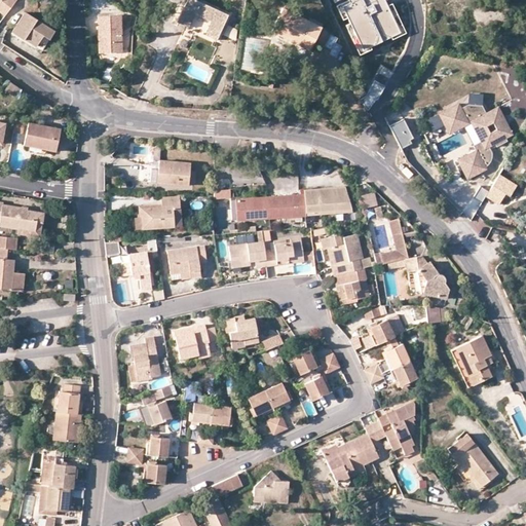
[(0,0),(0,11),(5,16),(16,1),(14,0),(0,0)]
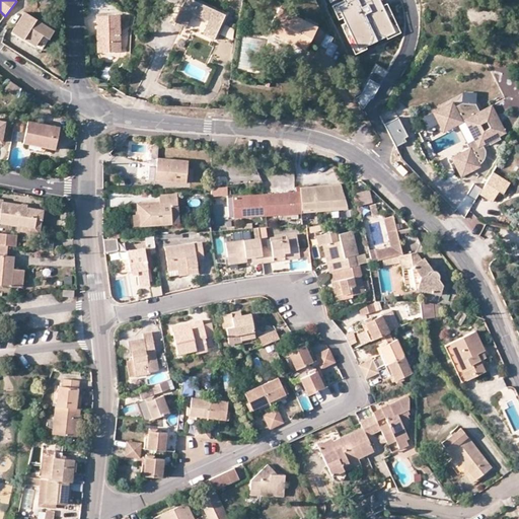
[(186,23),(190,14),(193,9),(209,16),(203,30),(214,35),(225,10),(201,0),(182,0),(174,18),(186,23)]
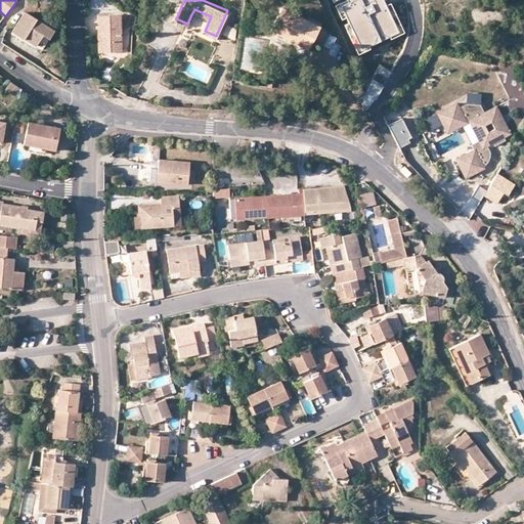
[(386,0),(335,0),(359,52),(401,33),(386,0)]
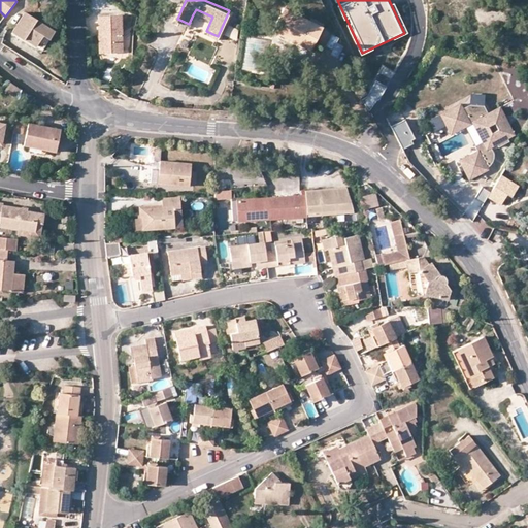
[(307,47),(318,25),(279,6),(269,28),(307,47)]
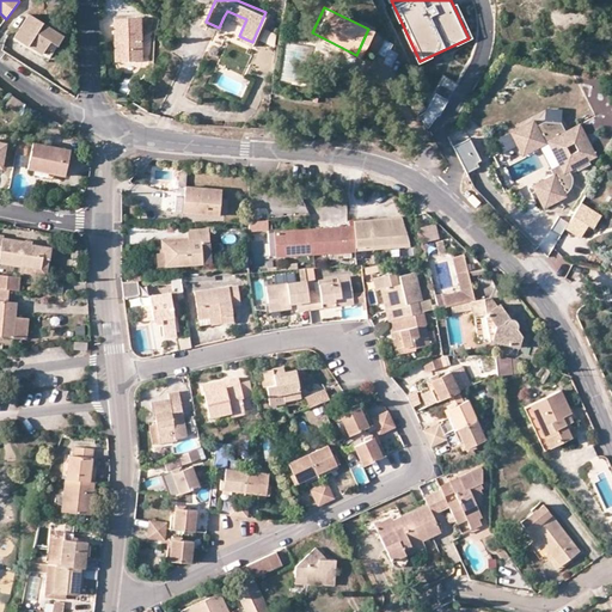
[(227,11),(224,17),(238,23),(233,34),(239,36),(246,19),(227,11)]
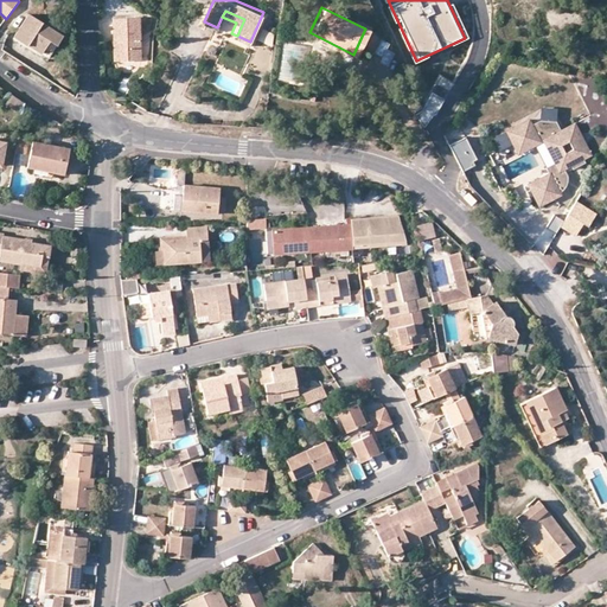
[(62,34),(30,14),(14,38),(26,46),(27,45),(49,58),(62,34)]
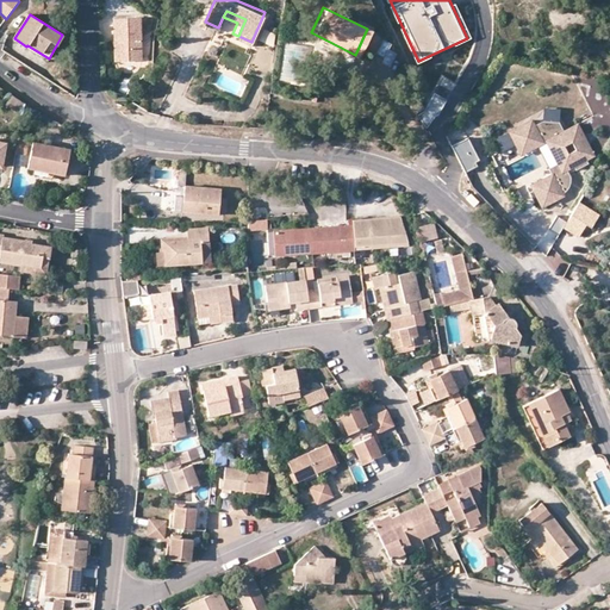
[(123,63),(144,62),(142,18),(116,19),(117,42),(122,42),(123,63)]
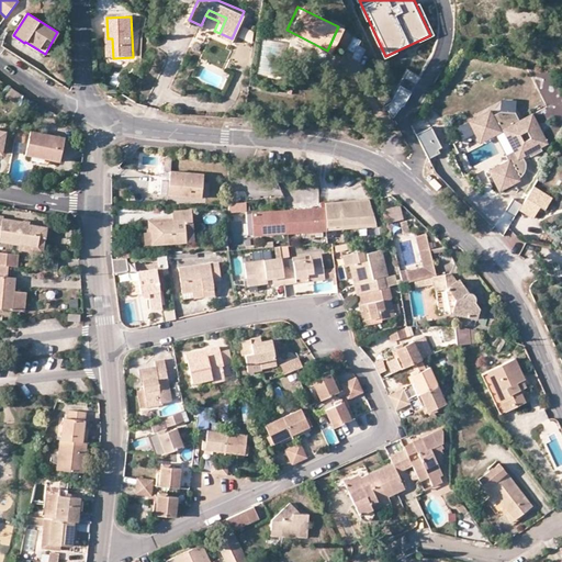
[(251,40),(253,29),(240,26),(239,38),(251,40)]
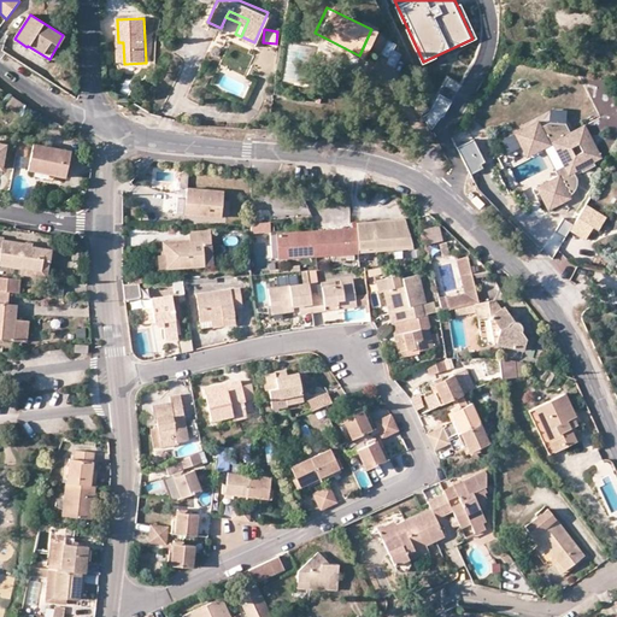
[(50,59),(28,46),(27,47),(15,39),(13,41),(47,62),(50,59)]
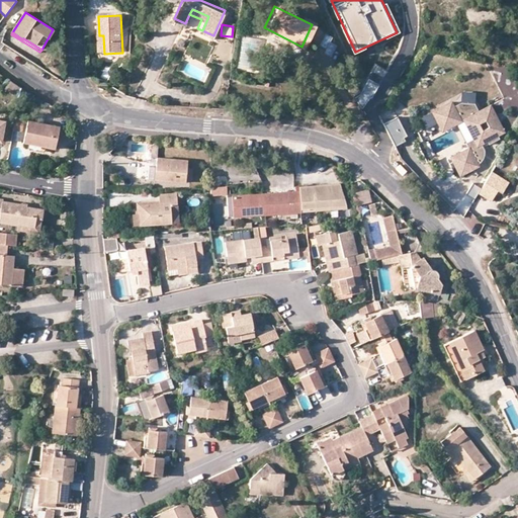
[(351,80),(343,84),(350,96),(358,92),(351,80)]
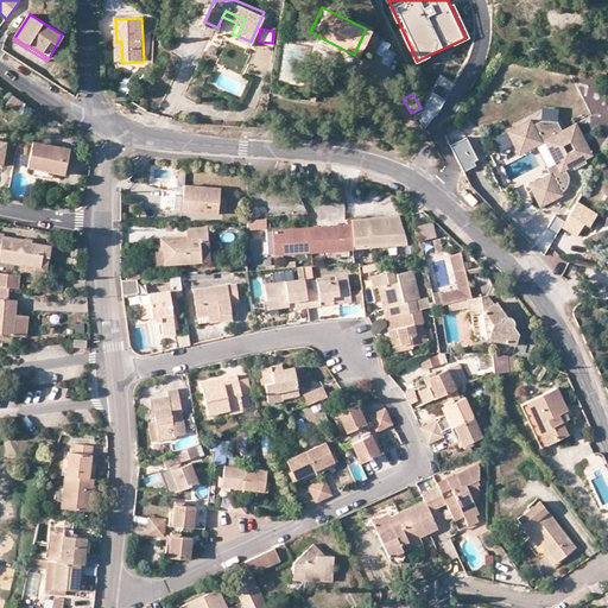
[(25,103),(24,112),(33,116),(37,111),(36,109),(25,103)]
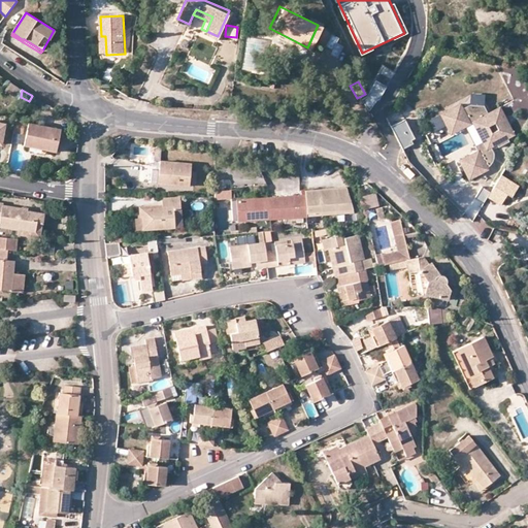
[(486,167),(487,167),(490,163),(492,160),(493,155),(490,149),(496,145),(497,150),(508,143),(506,140),(513,136),(498,109),(487,116),(483,108),(468,104),(461,107),(459,103),(442,111),(448,121),(453,119),(454,121),(460,118),(464,126),(472,121),(476,119),(487,138),(483,140),(474,144),(477,151),(479,153),(472,156),(479,168),(485,165),(486,167)]
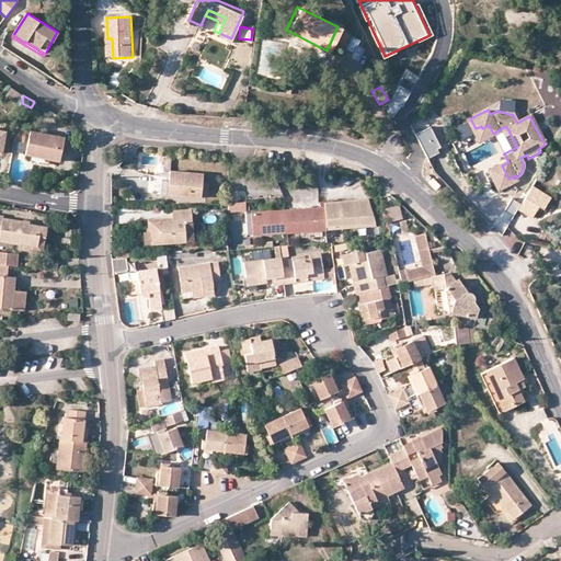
[(476,128),(470,118),(467,121),(478,141),(493,134),(489,125),(482,128),(481,126),(476,128)]
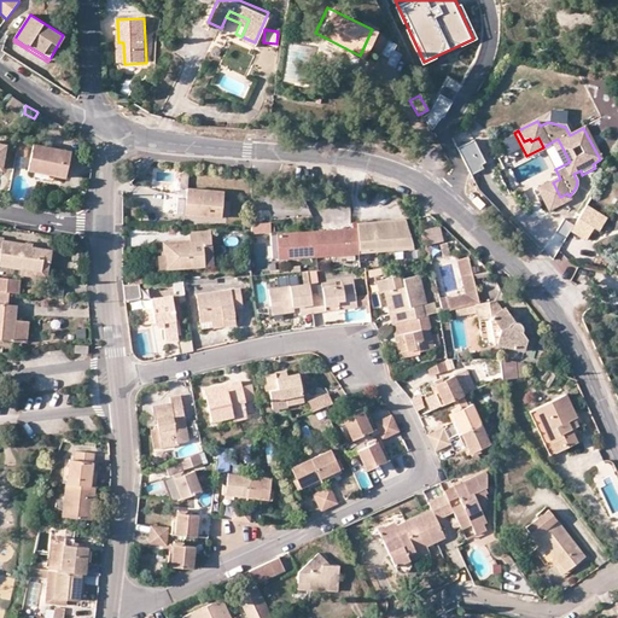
[(490,144),(499,157),(509,151),(501,138),(490,144)]
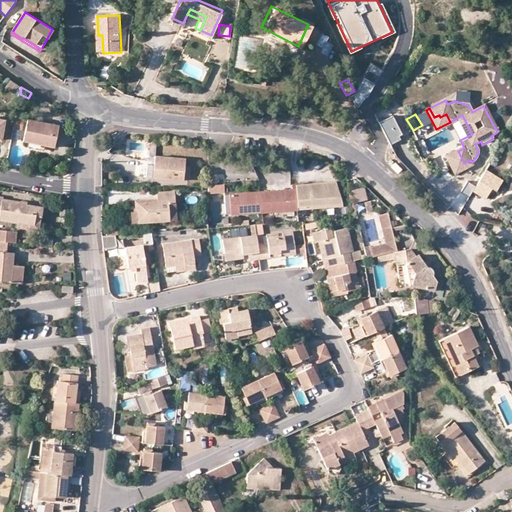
[(462,115),(458,117),(468,136),(472,134),(462,115)]
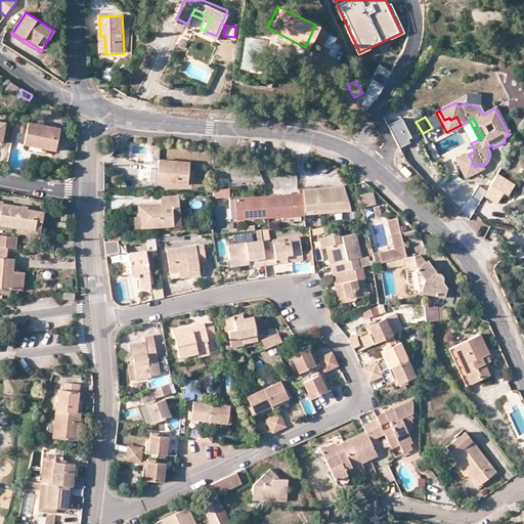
[(410,136),(401,119),(390,124),(401,147),(408,143),(406,138),(410,136)]
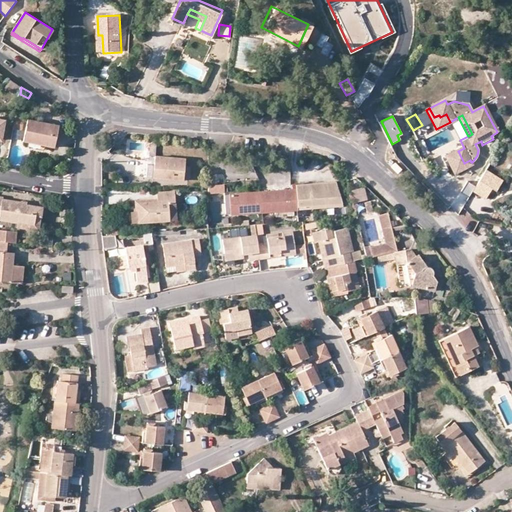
[(28,117),(23,140),(54,146),(58,122),(28,117)]
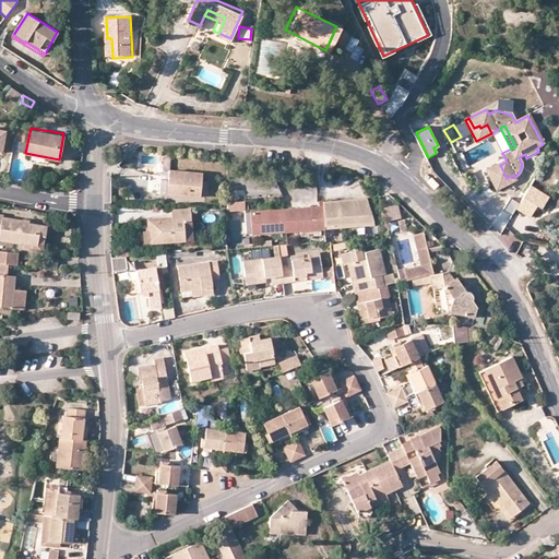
[(507,162),(506,159),(496,164),(500,170),(490,175),(497,189),(516,178),(515,177),(514,177),(513,175),(507,178),(500,165),(507,162)]
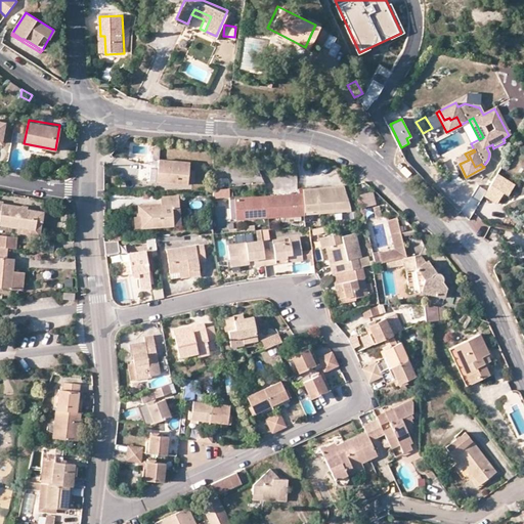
[(460,164),(469,160),(465,154),(456,159),(460,164)]
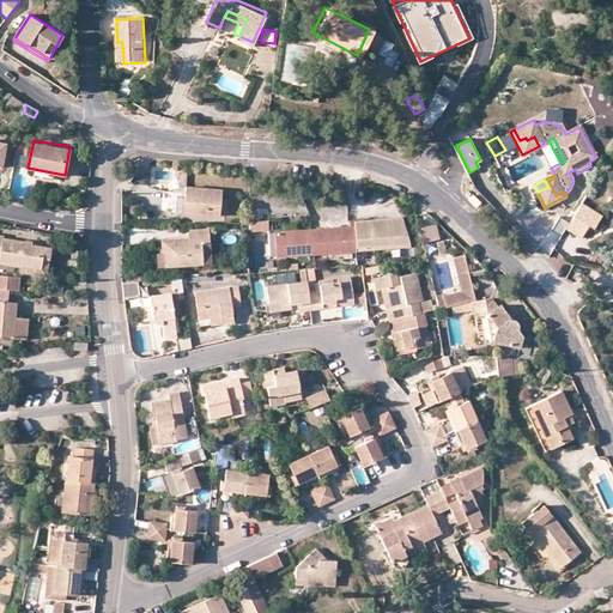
[(303,183),(279,181),(278,193),(302,195),(303,183)]
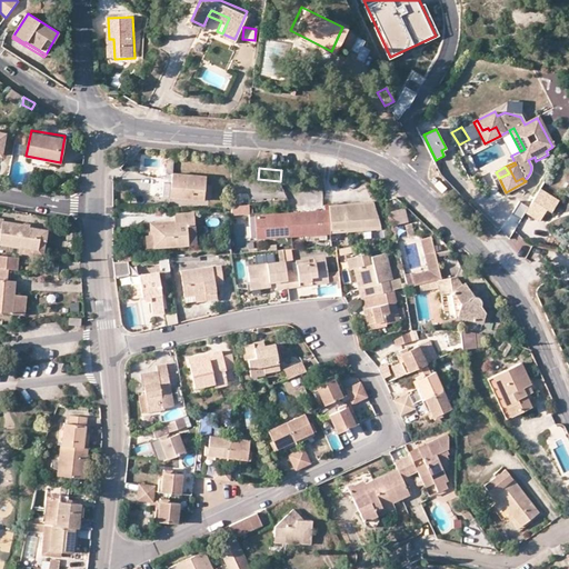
[(203,198),(206,175),(172,172),(171,196),(203,198)]
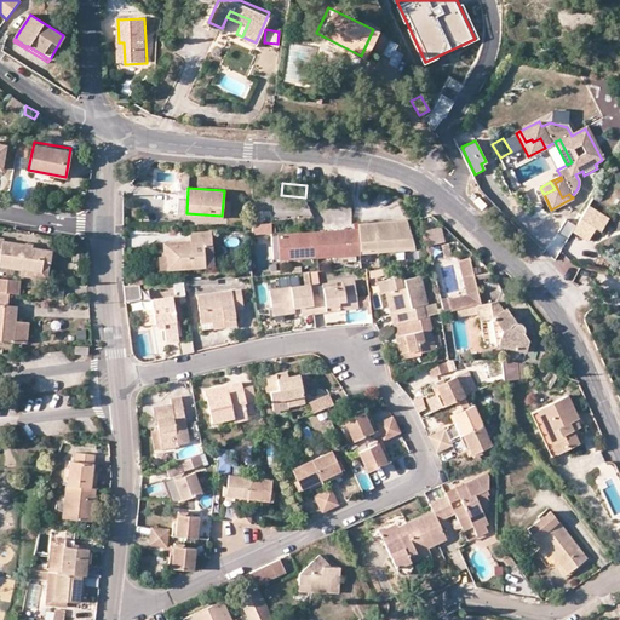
[(482,199),(476,193),(472,197),(478,202),(482,199)]
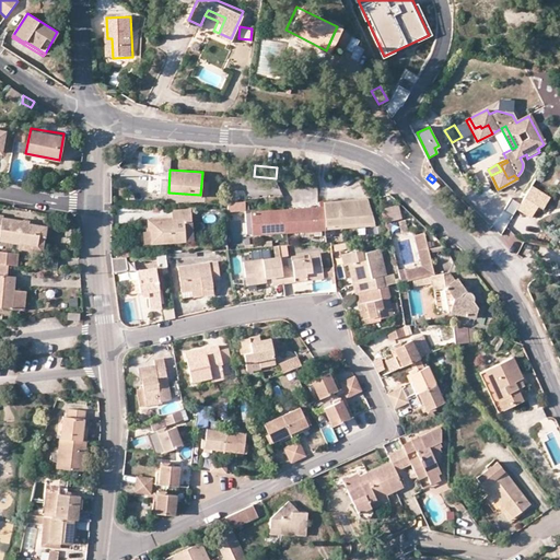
[(558,196),(533,185),(524,205),(515,201),(506,212),(516,216),(511,230),(539,242),(558,196)]
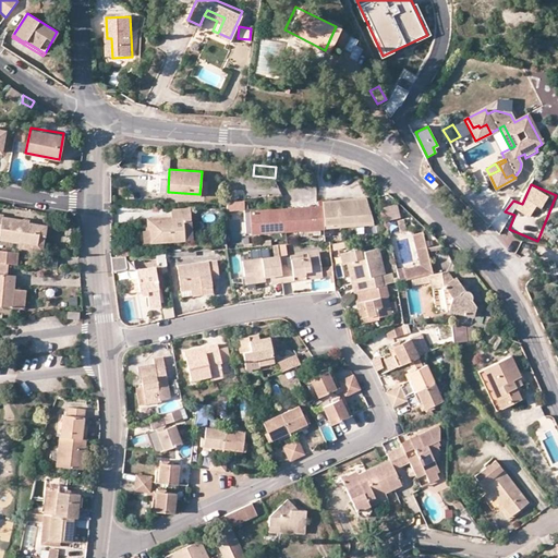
[(324,206),(252,211),(253,232),(373,226),(368,198),(324,202),(324,206)]
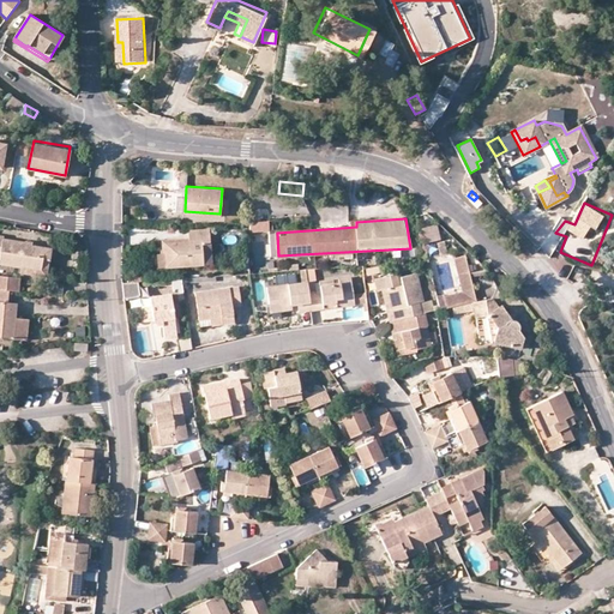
[(438,223),(420,227),(423,245),(441,241),(438,223)]
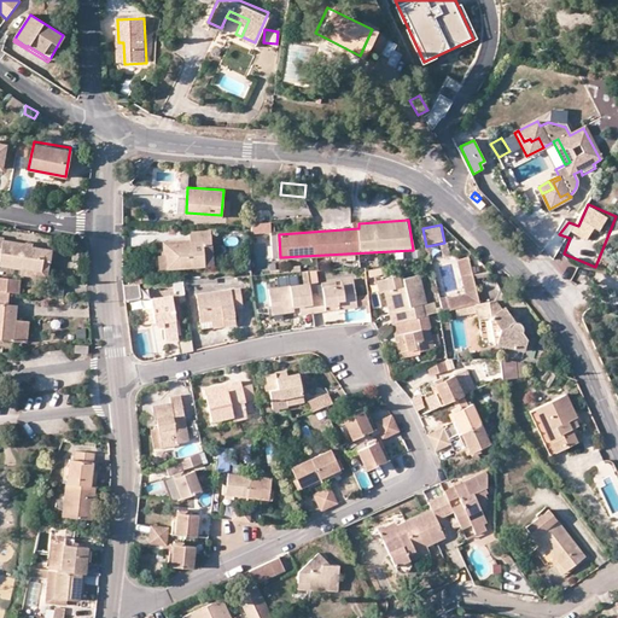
[(190,233),(190,243),(165,245),(167,256),(159,257),(159,270),(214,266),(210,231),(190,233)]
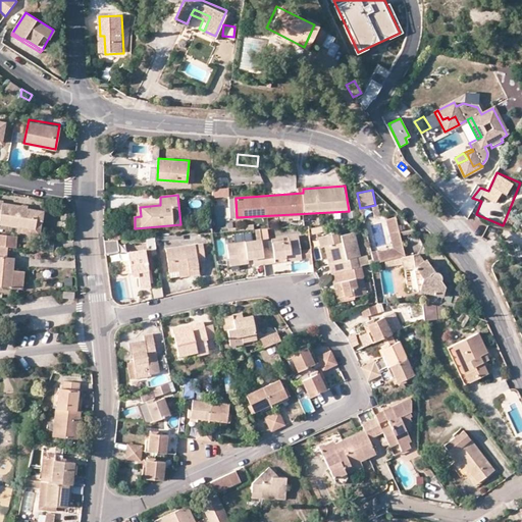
[(42,212),(27,209),(27,207),(20,205),(19,207),(3,204),(3,201),(0,200),(0,218),(1,218),(0,220),(0,224),(19,228),(19,230),(39,235),(42,212)]
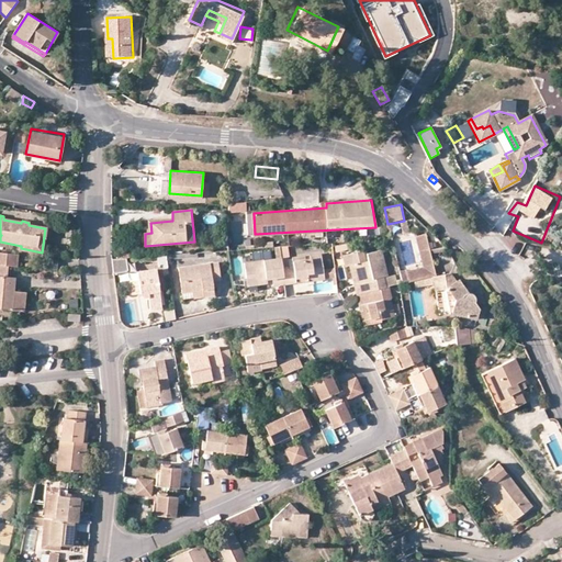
[(429,248),(426,234),(415,237),(418,251),(429,248)]
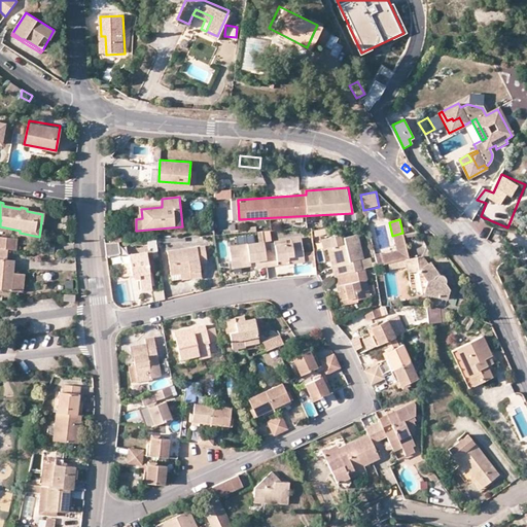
[(265,251),(272,250),(270,235),(280,234),(280,231),(262,232),(265,251)]
